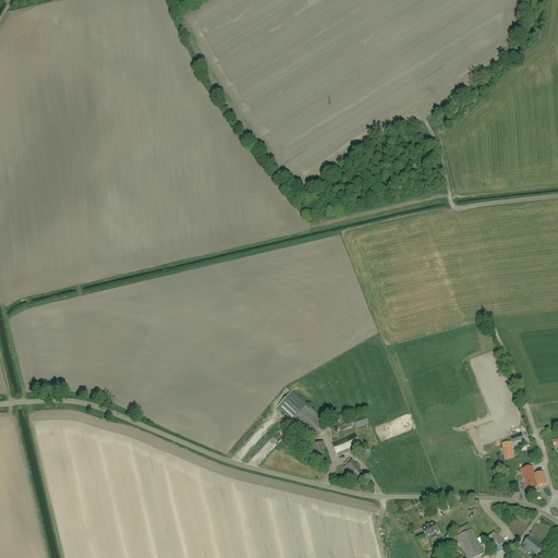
[(292,391),(278,408),(314,441),(328,425),(292,391)]
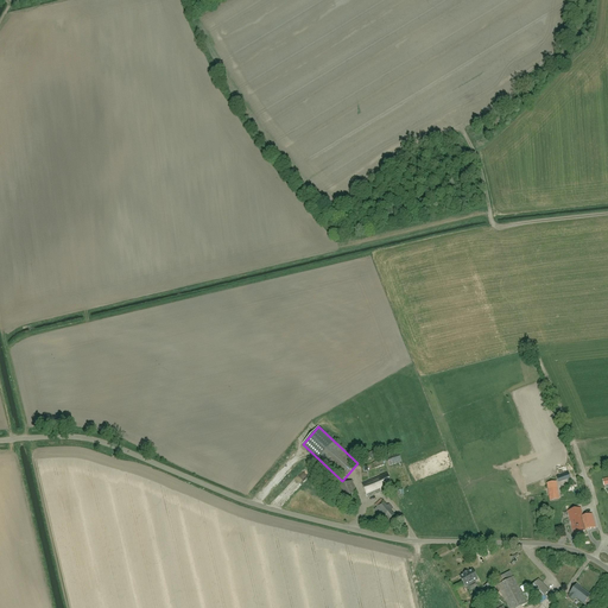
[(390,466),(401,462),(399,455),(388,458),(390,466)]
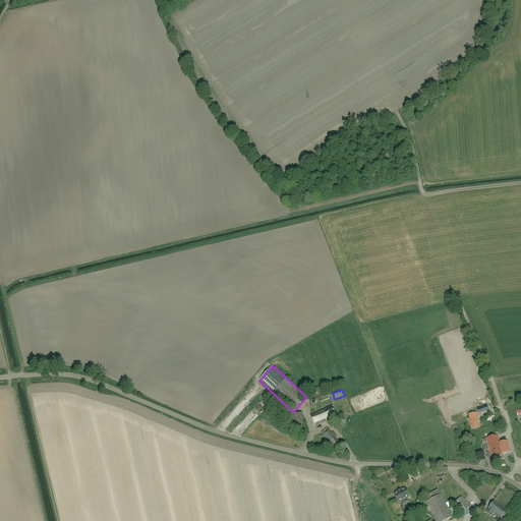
[(512,414),(520,410),(520,405),(510,410),(512,414)]
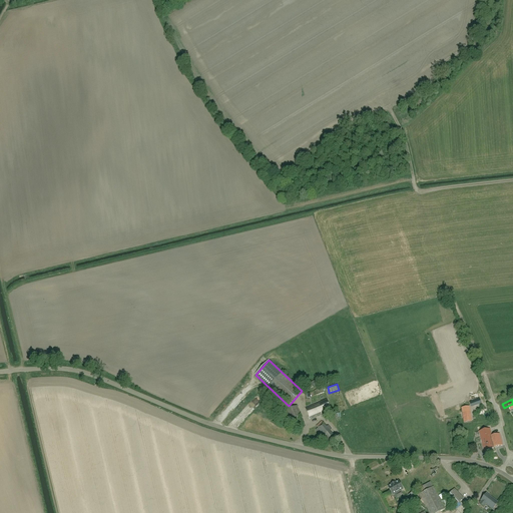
[(322,414),(331,410),(326,400),(314,405),(314,404),(306,408),(310,419),(322,414)]
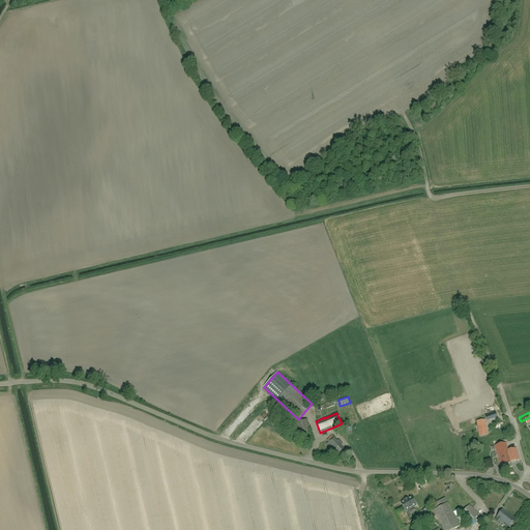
[(299,434),(313,429),(308,419),(296,424),(299,434)]
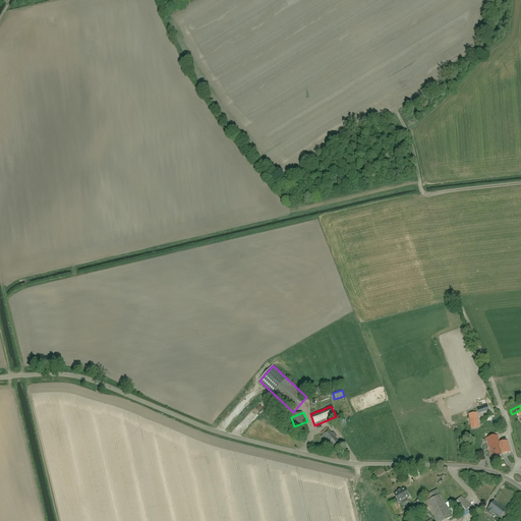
[(471,429),(479,428),(477,413),(469,414),(471,429)]
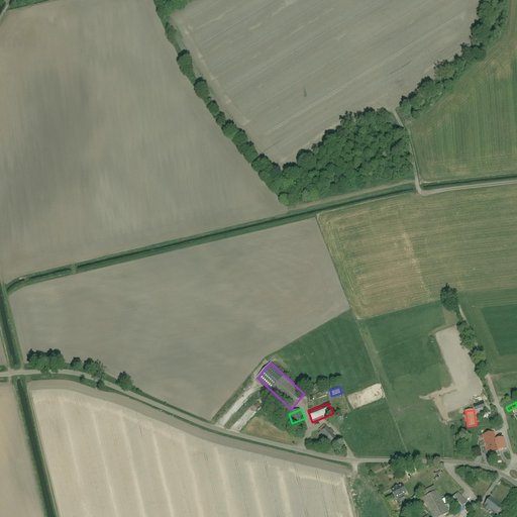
[(331,448),(338,442),(332,434),(334,432),(331,429),(329,431),(324,425),(319,429),(321,431),(319,433),(325,441),(327,439),(330,441),(328,443),(331,448)]
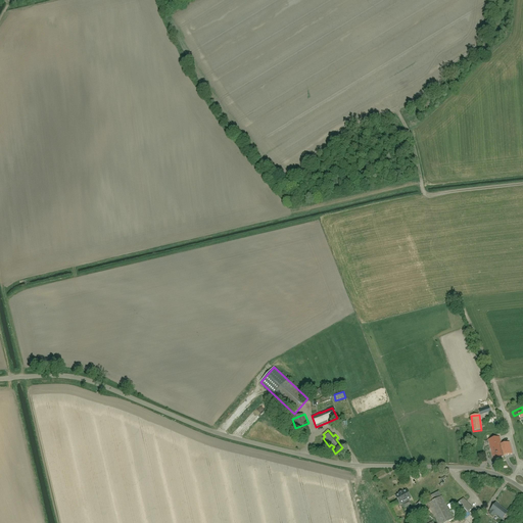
[(488,440),(493,459),(494,463),(498,462),(497,458),(505,457),(505,456),(513,454),(510,442),(502,444),(500,437),(488,440)]
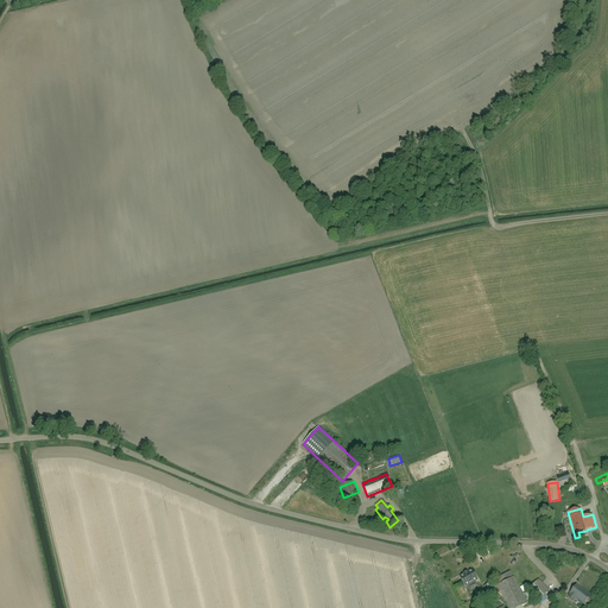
[(477,580),(473,571),(468,574),(468,572),(464,574),(464,575),(461,577),(466,587),(477,580)]
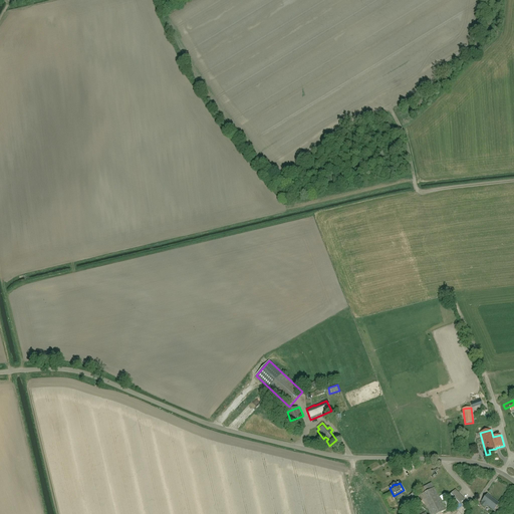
[(430,513),(439,513),(446,511),(435,488),(421,495),(430,513)]
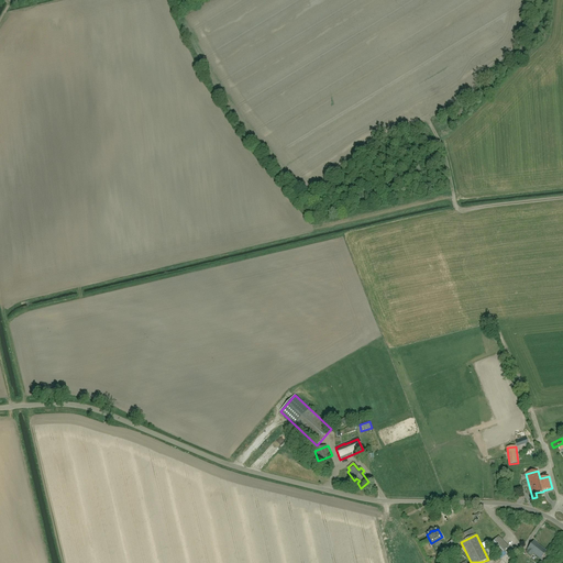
[(509,547),(499,537),(489,547),(498,556),(509,547)]
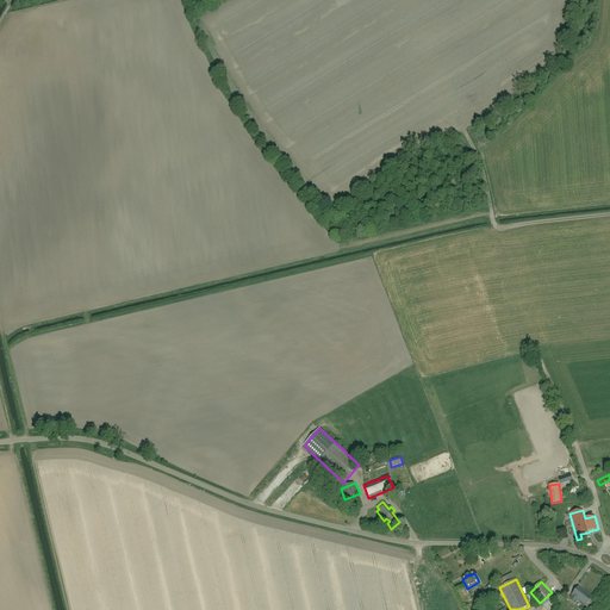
[(506,607),(495,584),(485,589),(489,593),(490,592),(499,609),(506,607)]
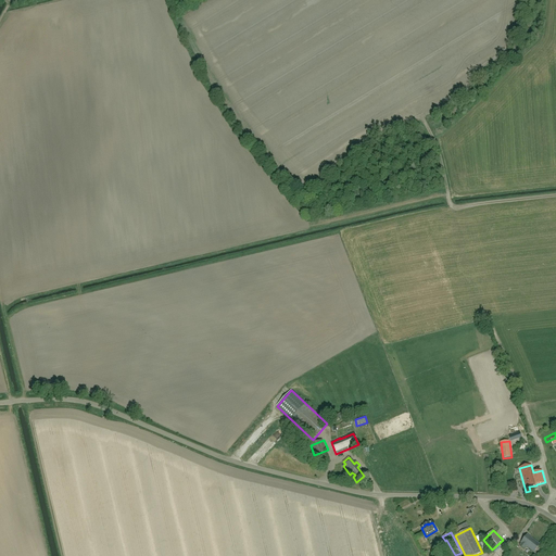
[(534,552),(540,545),(527,535),(521,542),(522,543),(520,545),(525,550),(527,546),(534,552)]
